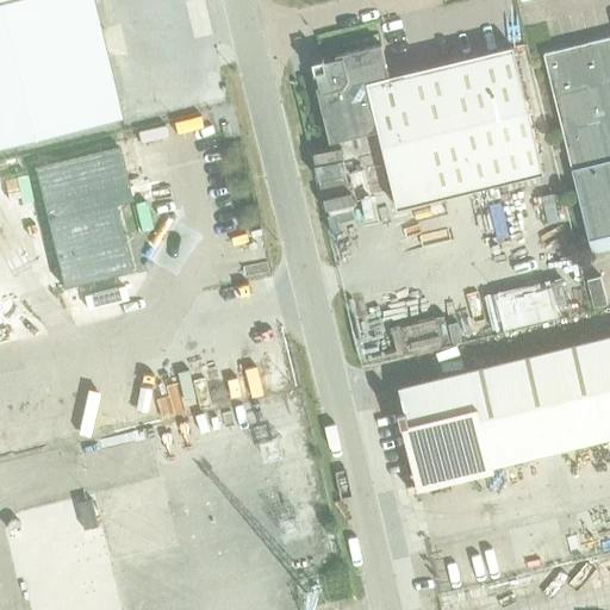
[(0,0),(0,142),(119,113),(118,113),(105,56),(99,32),(91,0),(0,0)]
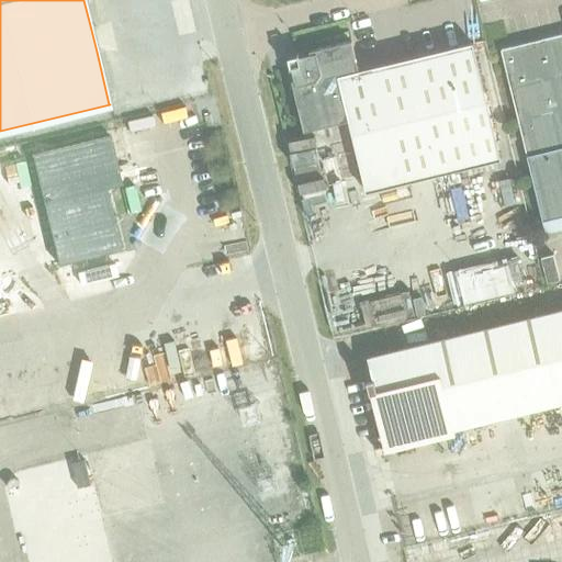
[(561,34),(501,49),(542,221),(561,215),(561,34)]
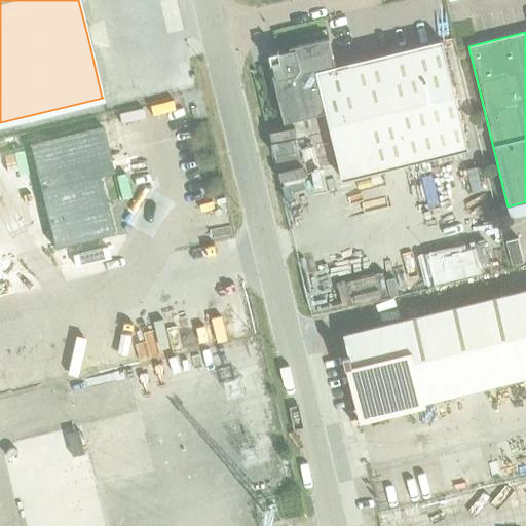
[(285,122),(327,112),(342,180),(468,149),(442,40),(336,67),(329,38),(290,48),(290,50),(274,54),(271,59),(275,74),(273,75),(285,122)]
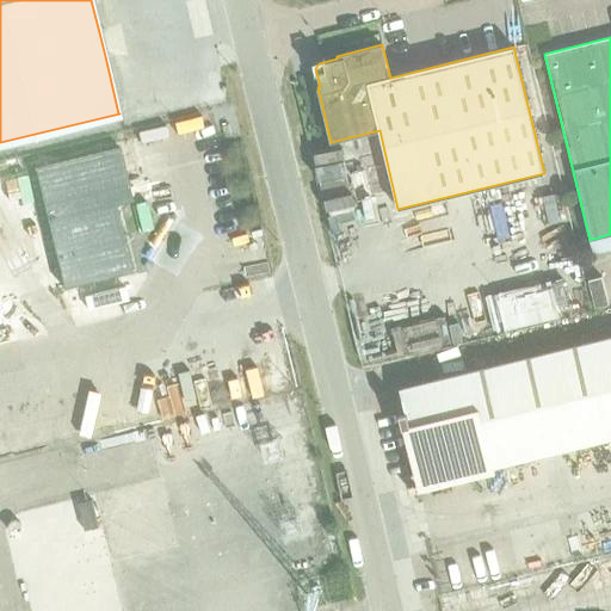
[(320,149),(332,197),(360,190),(347,142),(320,149)]
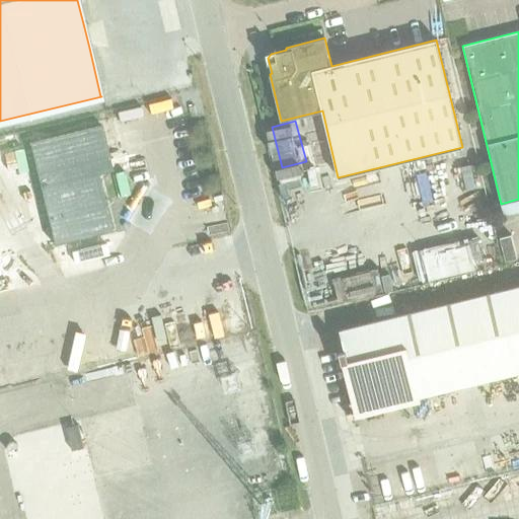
[(0,272),(5,272),(8,271),(10,269),(12,267),(13,264),(13,262),(13,258),(12,254),(112,230),(97,173),(112,169),(107,155),(108,155),(100,126),(0,150),(0,272)]
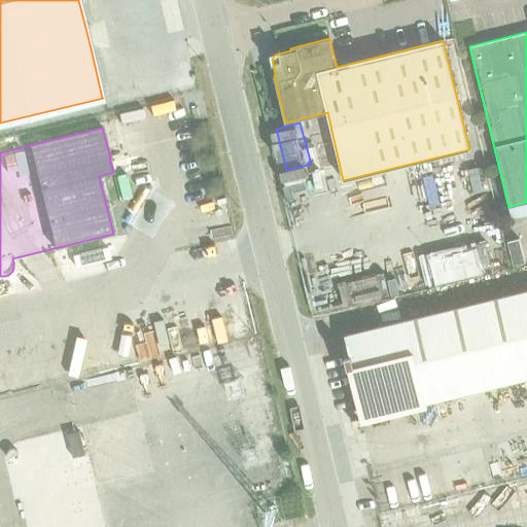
[(294,176),(296,189),(327,184),(325,171),(294,176)]
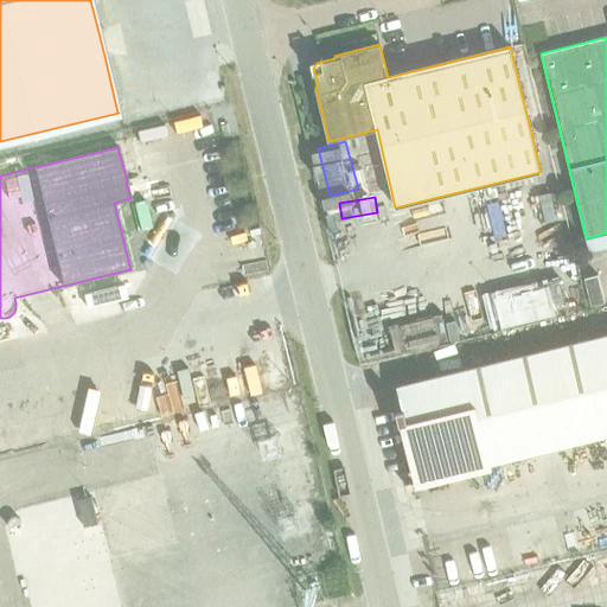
[(502,326),(560,311),(550,275),(492,291),(502,326)]
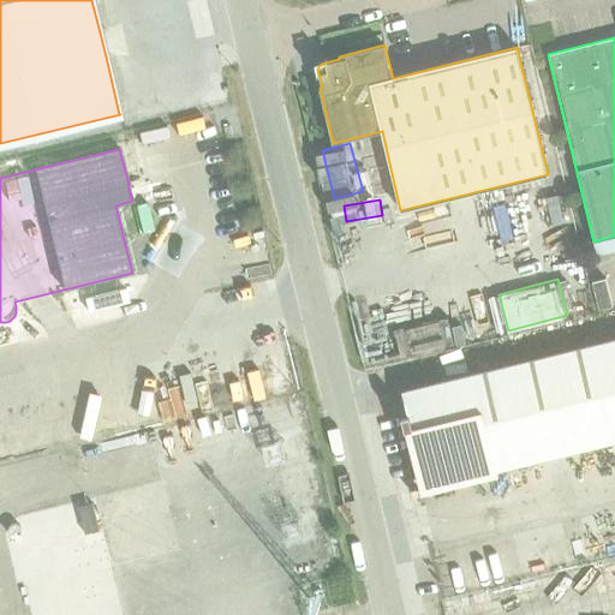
[(384,362),(410,353),(399,324),(375,333),(384,362)]
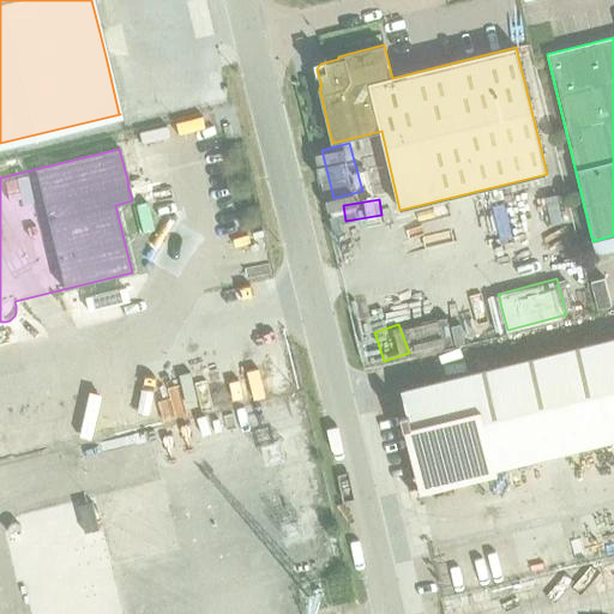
[(425,486),(613,439),(613,338),(402,390),(408,414),(401,415),(404,428),(411,427),(425,486)]
